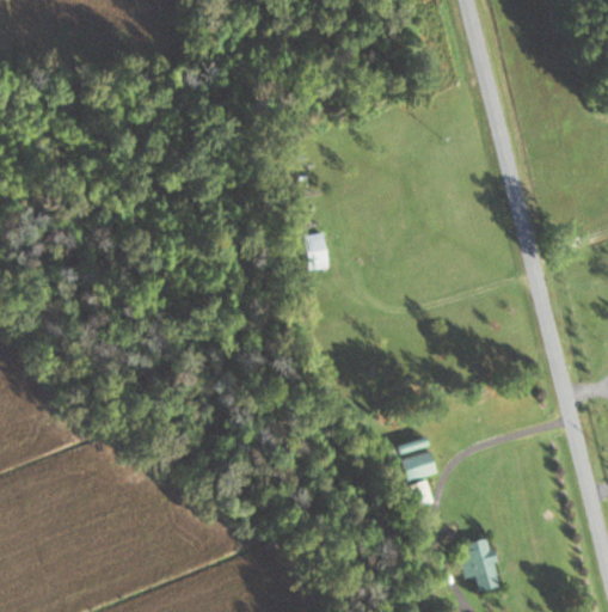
[(331,265),(324,232),(304,236),(312,270),(331,265)]
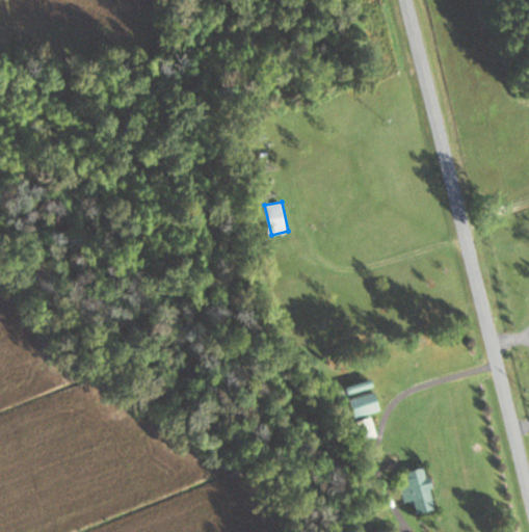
[(354,417),(380,411),(376,393),(350,398),(354,417)]
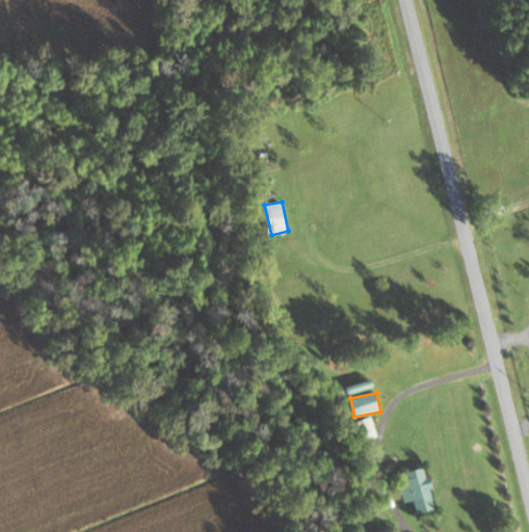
[(356,422),(364,440),(378,434),(371,417),(356,422)]
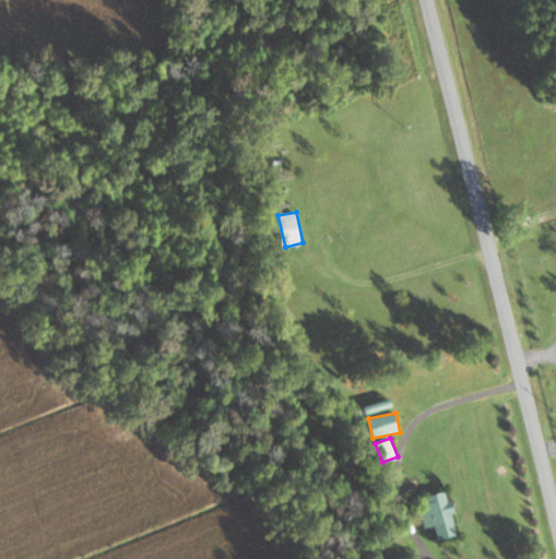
[(426,496),(428,502),(420,504),(425,528),(435,526),(438,540),(459,535),(448,490),(426,496)]
